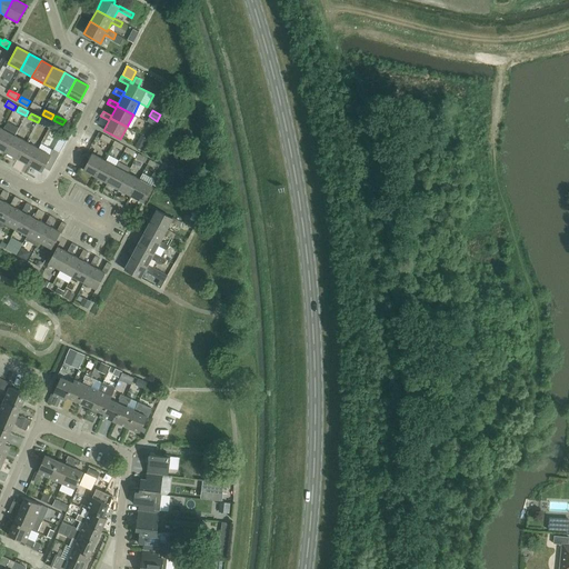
[(52,123),(43,119),(40,125),(49,129),(52,123)]
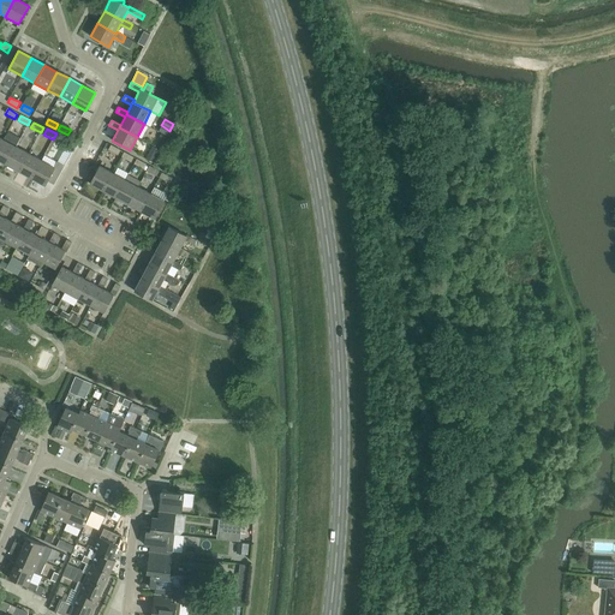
[(69,142),(59,136),(57,142),(66,147),(69,142)]
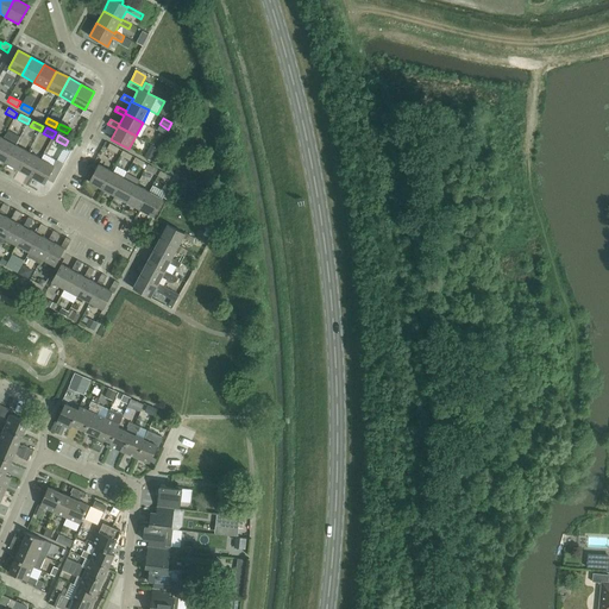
[(0,144),(0,159),(6,163),(16,145),(4,138),(0,144)]
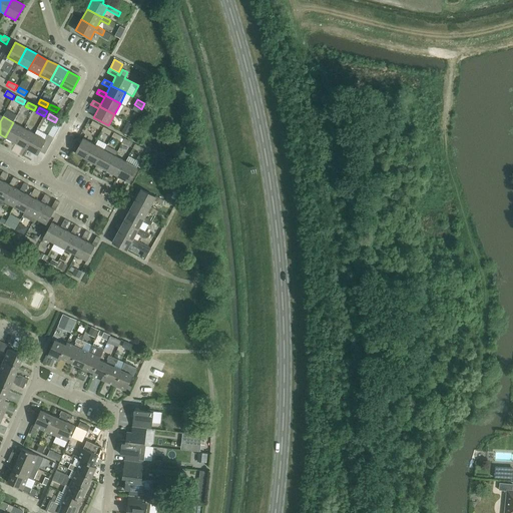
[(100,125),(93,121),(90,125),(98,130),(100,125)]
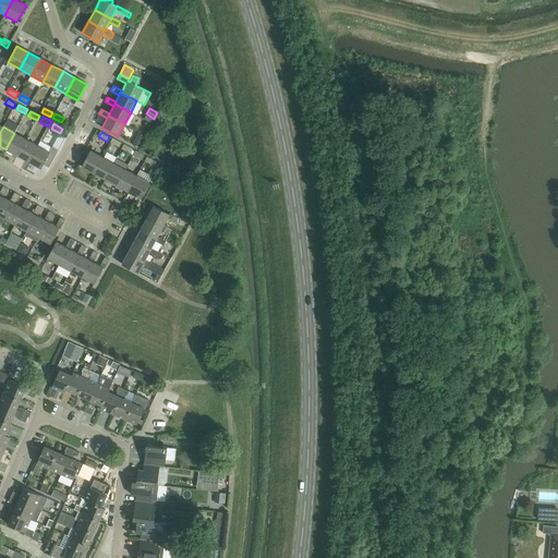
[(26,140),(14,133),(5,149),(16,156),(26,140)]
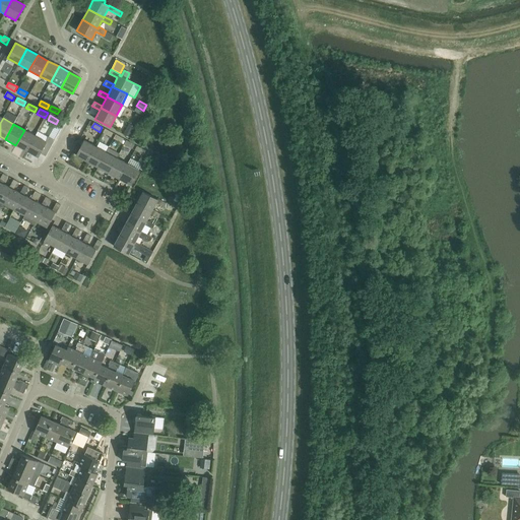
[(113,134),(105,129),(103,133),(111,138),(113,134)]
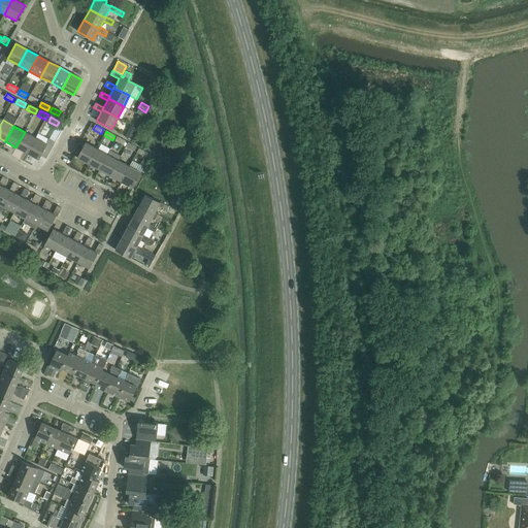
[(25,132),(15,147),(27,154),(35,137),(25,132)]
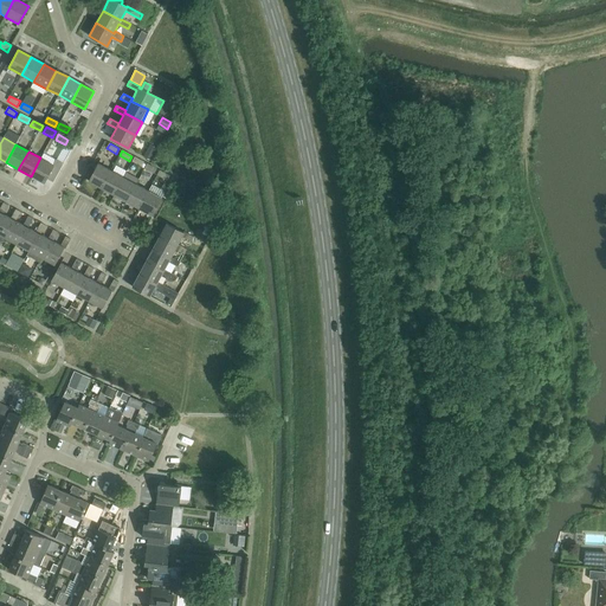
[(53,165),(40,158),(31,176),(44,184),(46,178),(53,181),(63,163),(56,160),(53,165)]
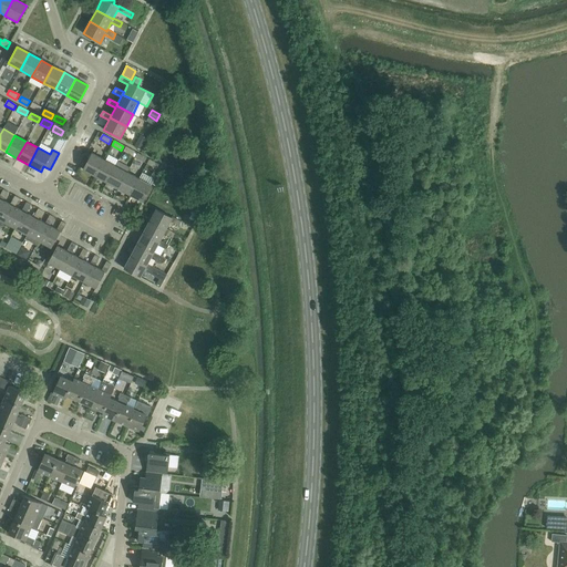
[(135,152),(126,147),(124,152),(133,156),(135,152)]
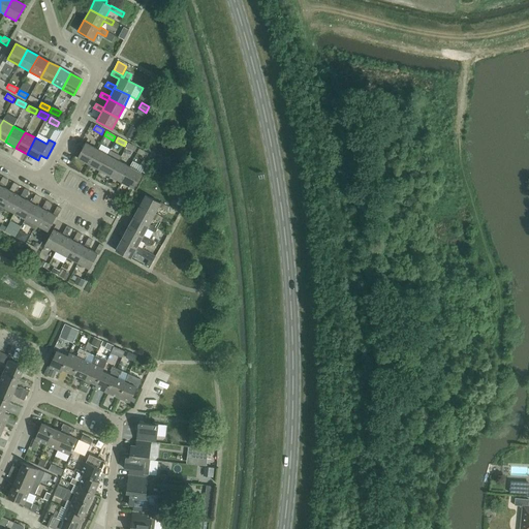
[(78,158),(89,164),(97,149),(86,143),(78,158)]
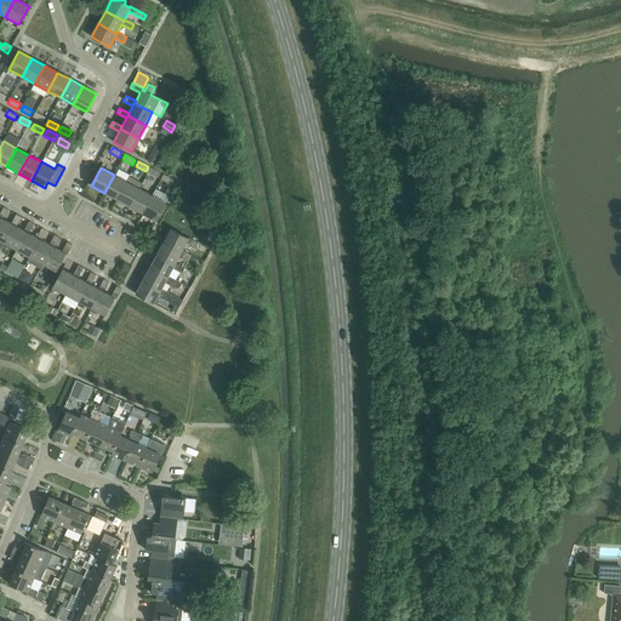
[(160,174),(151,167),(148,172),(158,178),(160,174)]
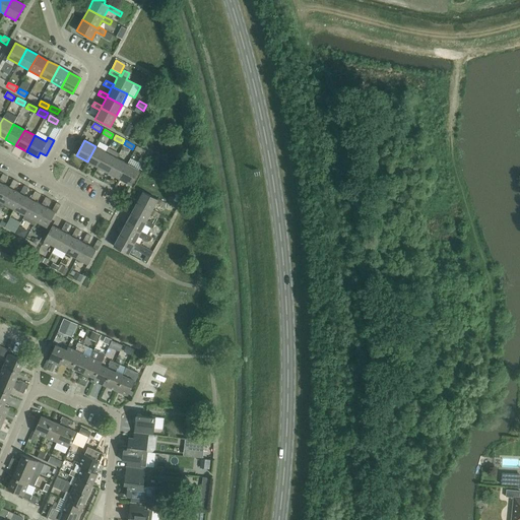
[(98,168),(106,152),(95,146),(87,161),(98,168)]
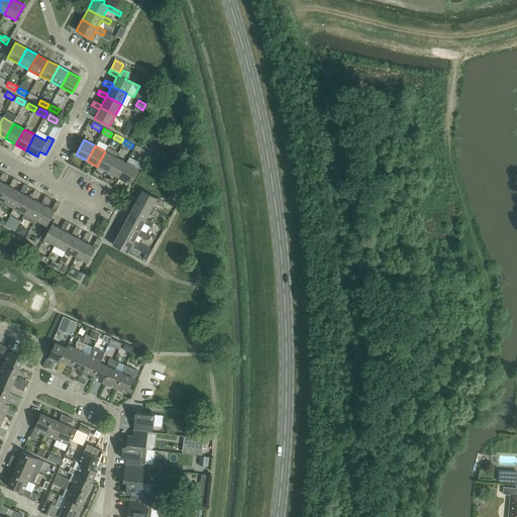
[(144,149),(136,145),(134,149),(142,154),(144,149)]
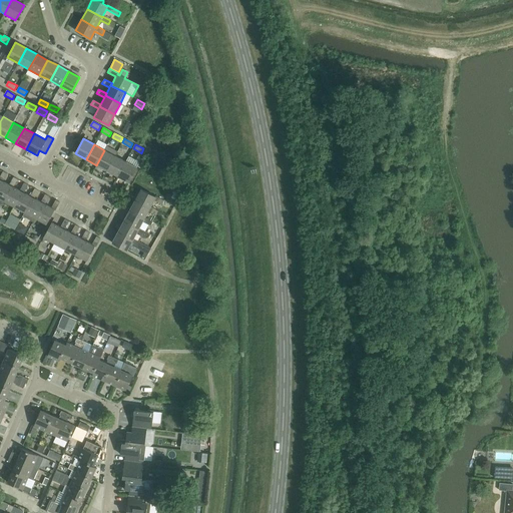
[(96,165),(107,170),(115,155),(104,150),(96,165)]
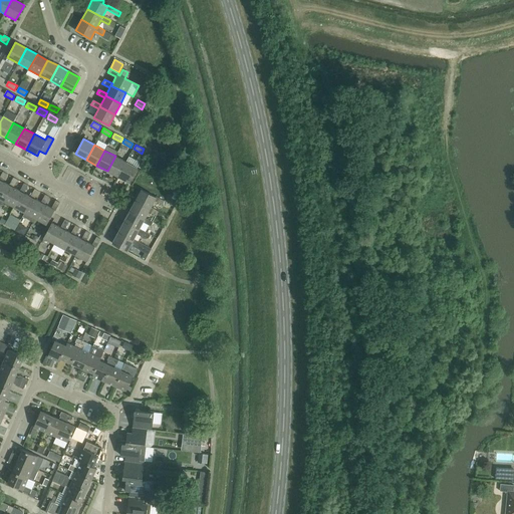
[(107,171),(117,177),(125,162),(115,156),(107,171)]
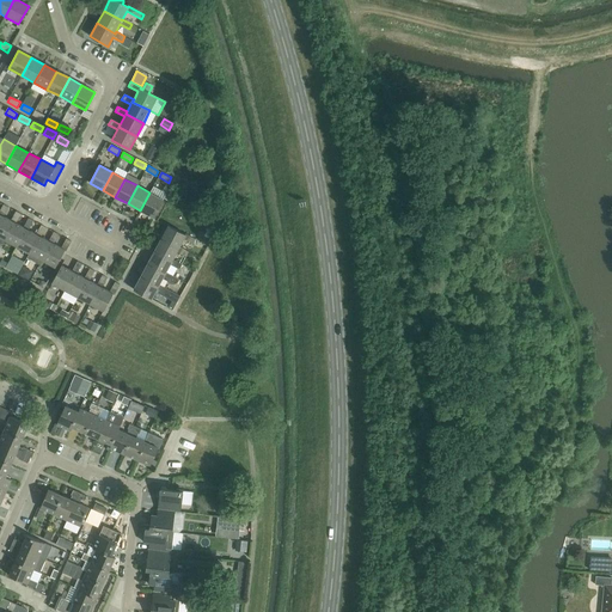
[(163,200),(150,193),(140,210),(153,218),(163,200)]
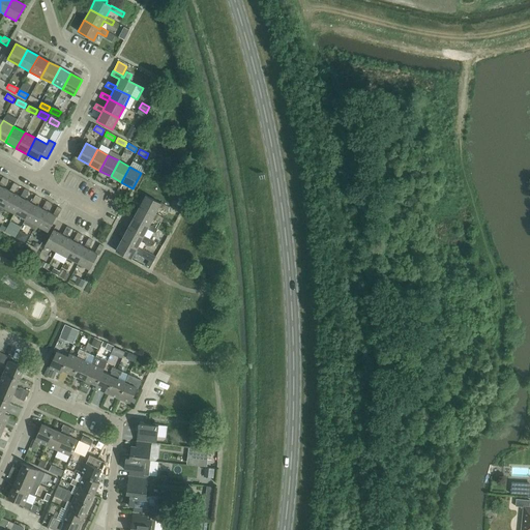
[(0,186),(0,206),(3,208),(11,193),(13,194),(18,185),(13,183),(9,190),(2,187),(0,186)]
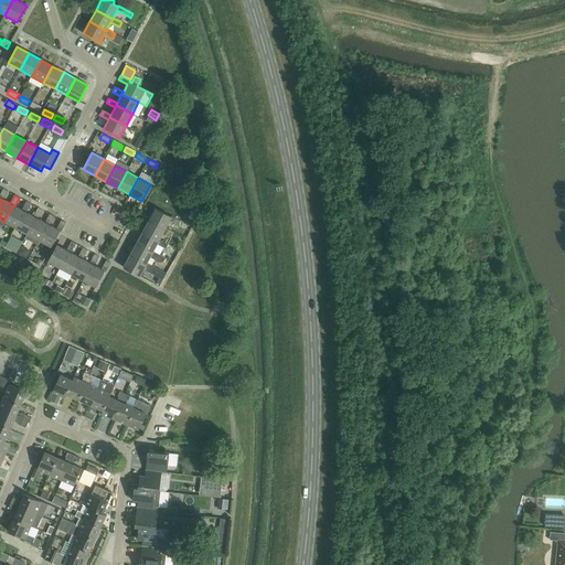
[(3,222),(14,227),(24,211),(25,212),(31,204),(27,201),(21,210),(14,206),(12,205),(3,222)]
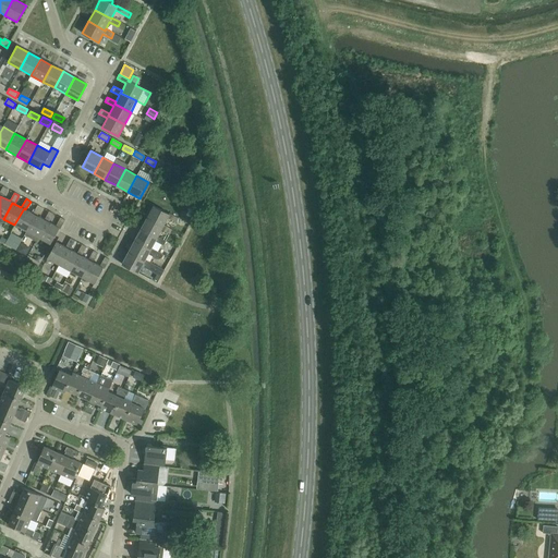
[(14,225),(26,231),(35,215),(37,216),(41,207),(37,205),(33,214),(25,209),(24,208),(14,225)]
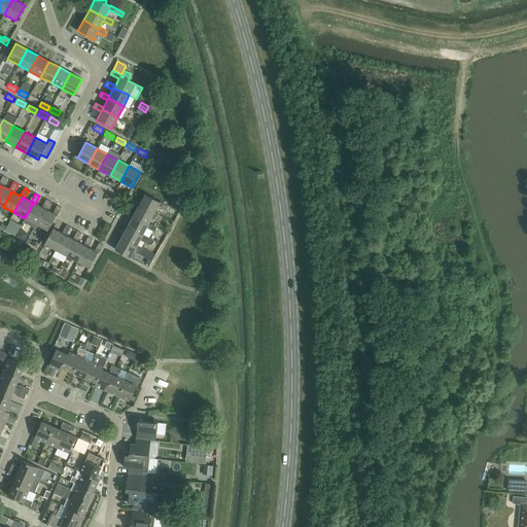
[(154,213),(155,212),(159,206),(166,210),(168,206),(160,201),(160,202),(144,195),(138,206),(154,213)]
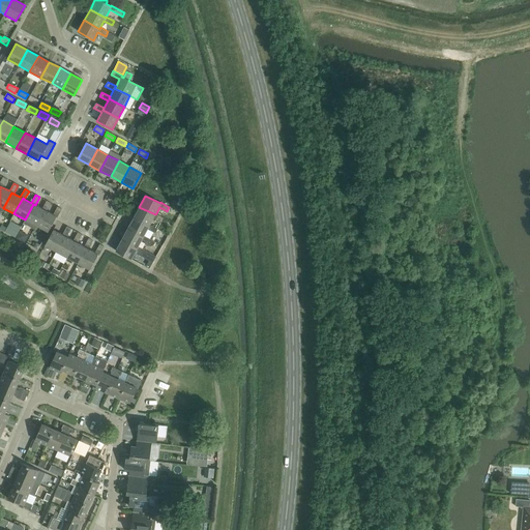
[(41,209),(35,205),(33,204),(25,219),(26,221),(24,224),(34,229),(45,210),(47,211),(51,203),(47,201),(41,209)]
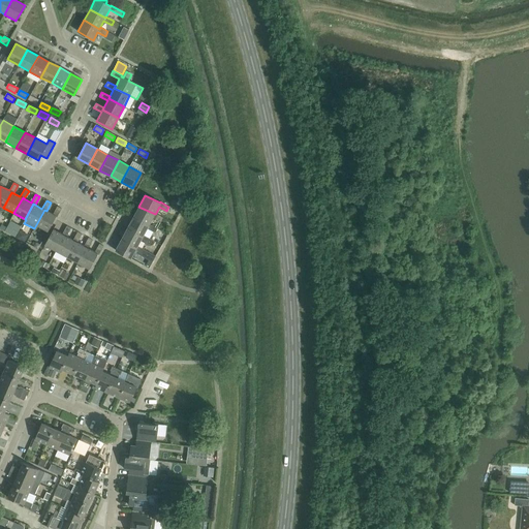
[(44,210),(34,228),(36,225),(48,231),(55,216),(57,217),(61,209),(57,207),(53,214),(47,211),(44,210)]
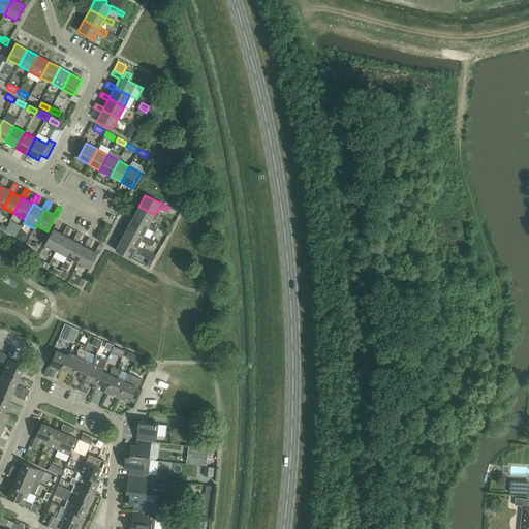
[(155,214),(138,207),(133,217),(149,225),(150,224),(153,217),(161,221),(163,217),(156,213),(155,214)]
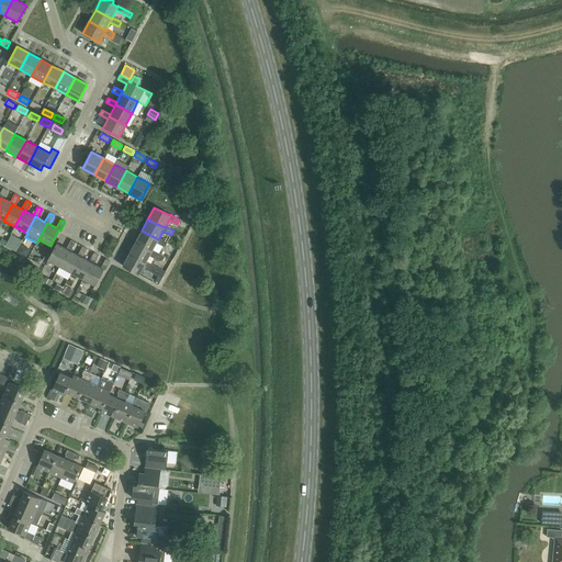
[(158,239),(142,231),(135,243),(153,250),(153,249),(157,243),(165,247),(167,243),(159,238),(158,239)]
